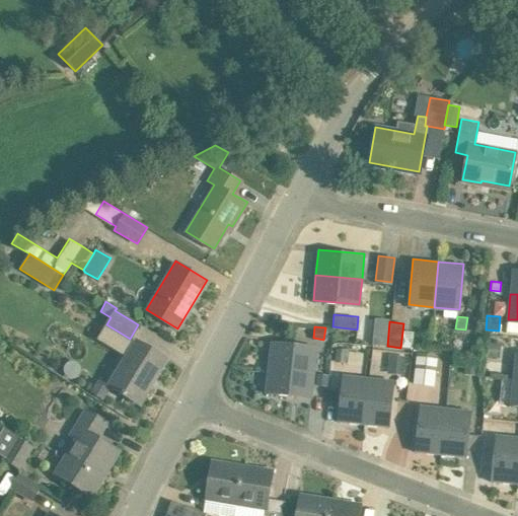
[(387,335),(373,334),(372,343),(386,344),(387,335)]
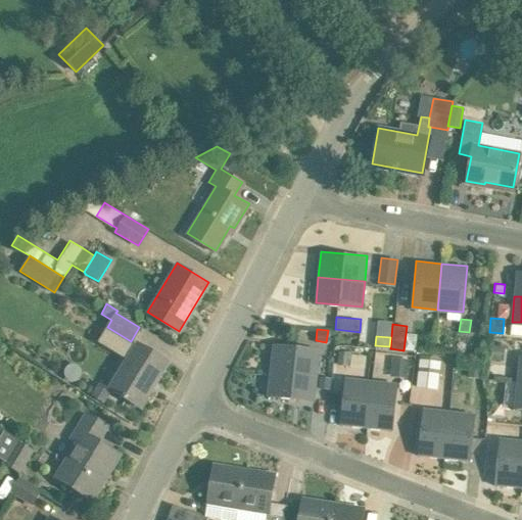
[(169,361),(137,341),(108,387),(138,405),(154,376),(157,378),(169,361)]
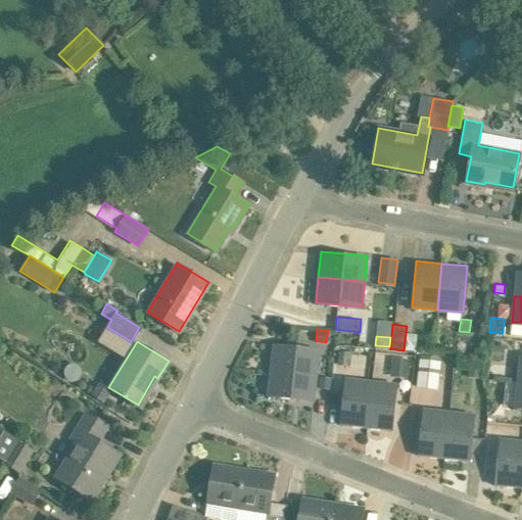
[(273,344),(270,370),(316,375),(319,349),(273,344)]
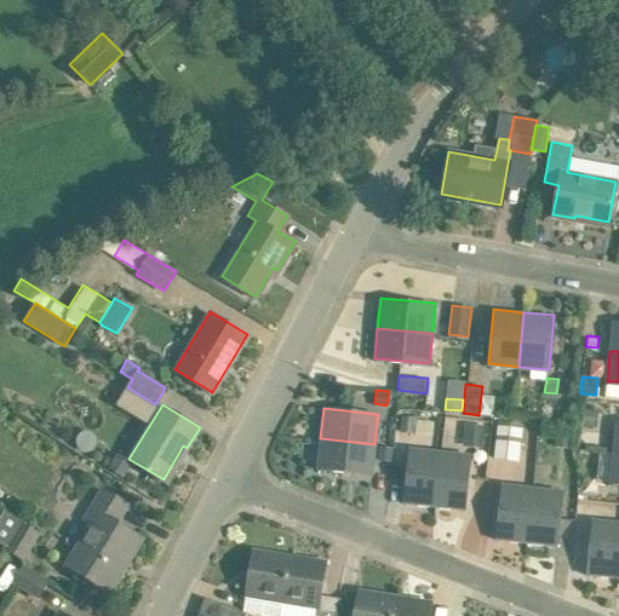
[(596,425),(597,409),(583,408),(582,424),(596,425)]
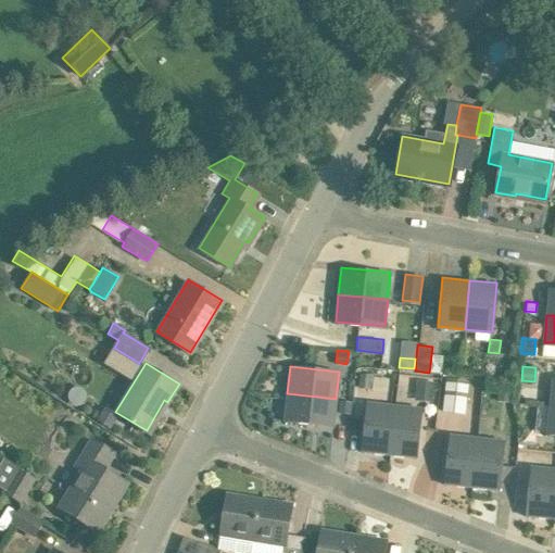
[(370,388),(371,374),(358,373),(357,387),(370,388)]
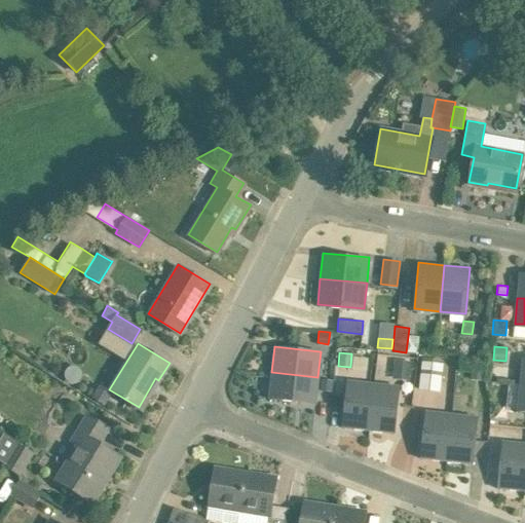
[(409,379),(411,361),(394,359),(391,377),(409,379)]
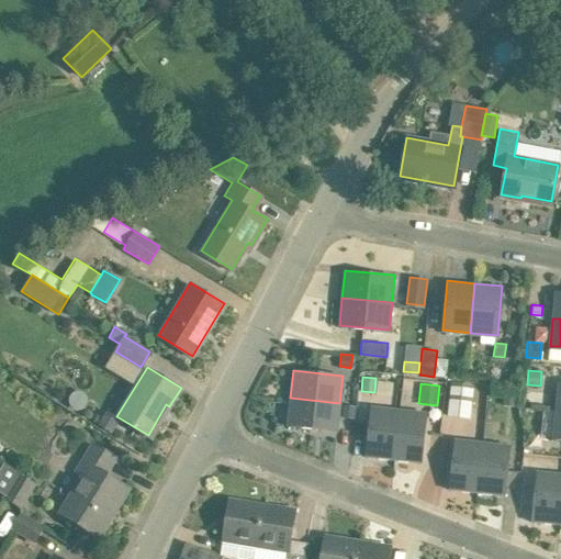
[(473,389),(451,386),(448,414),(470,416),(473,389)]
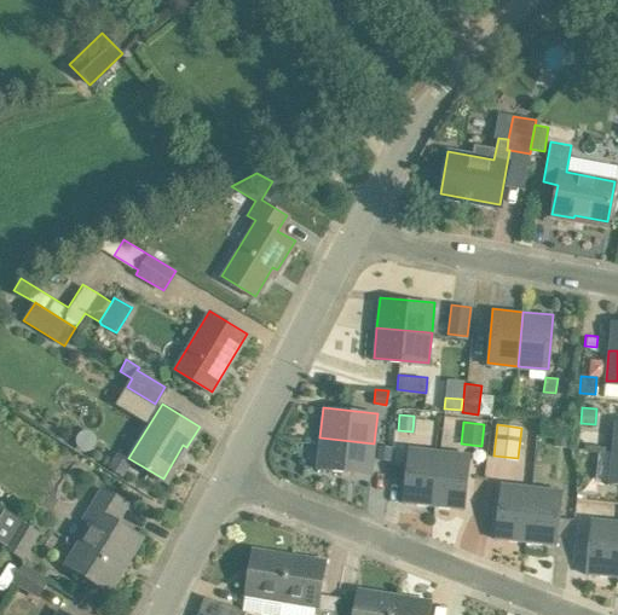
[(571,434),(553,433),(553,445),(571,445),(571,434)]
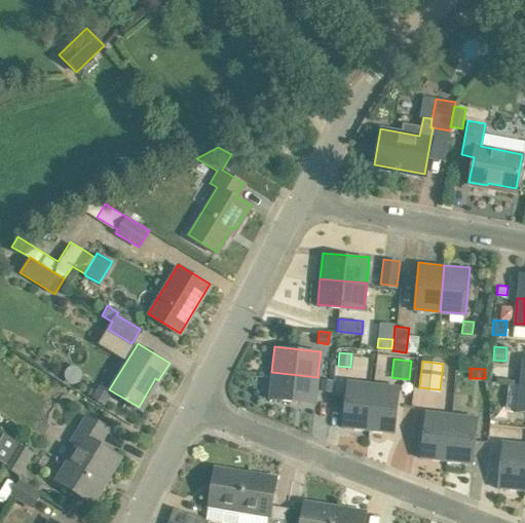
[(317,377),(271,372),(268,397),(315,402),(317,377)]
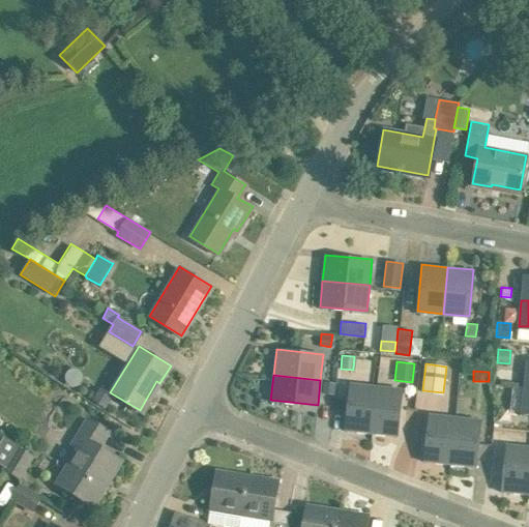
[(334,381),(322,380),(321,391),(333,393),(334,381)]
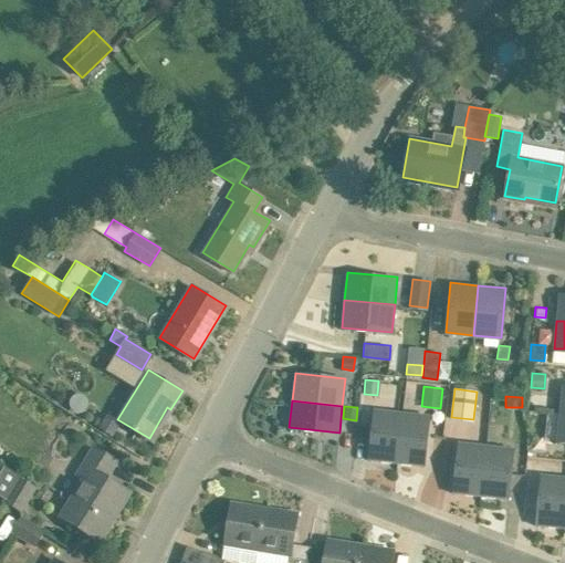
[(401,412),(374,408),(368,458),(396,461),(397,450),(401,412)]
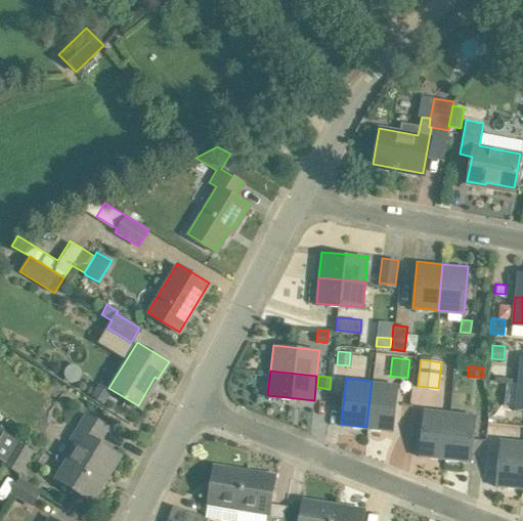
[(372,381),(367,417),(366,427),(392,430),(397,383),(372,381)]
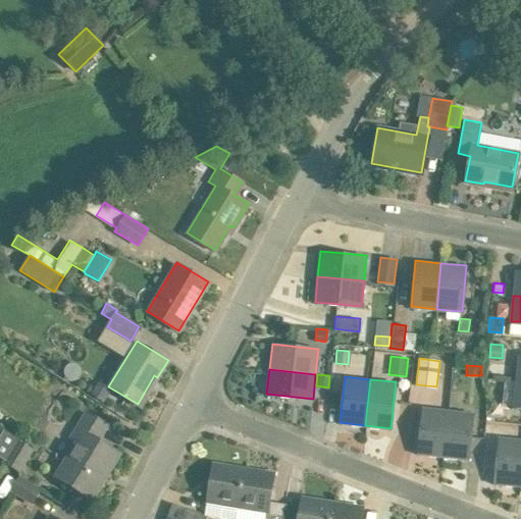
[(94,387),(90,394),(95,398),(101,402),(102,400),(110,390),(109,388),(99,381),(94,387)]
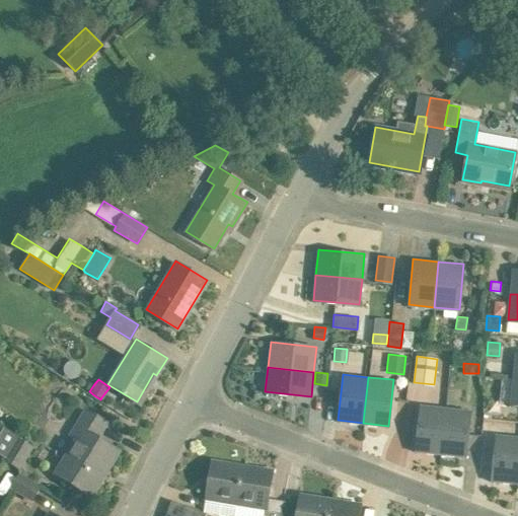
[(445,408),(420,404),(415,450),(440,453),(445,408)]
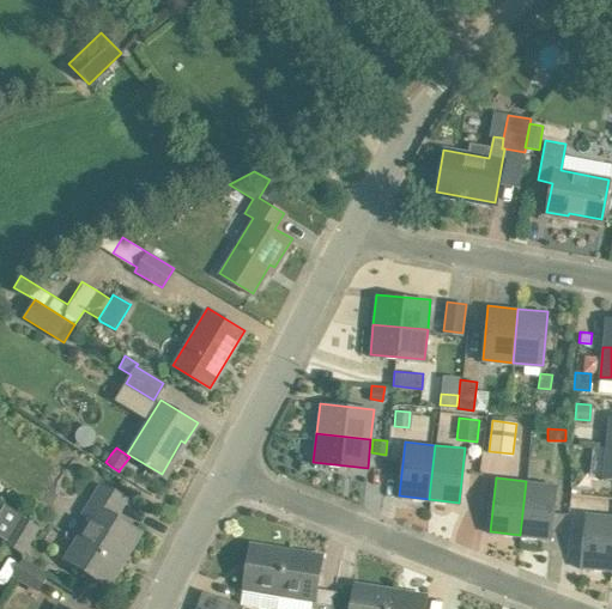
[(550,539),(556,485),(526,481),(520,535),(550,539)]
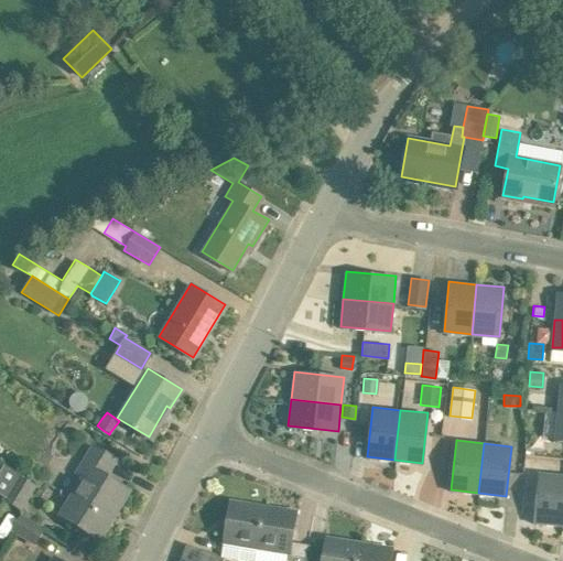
[(128,488),(105,475),(116,459),(93,444),(77,470),(87,475),(63,516),(98,538),(111,517),(108,516),(125,488),(128,489),(128,488)]
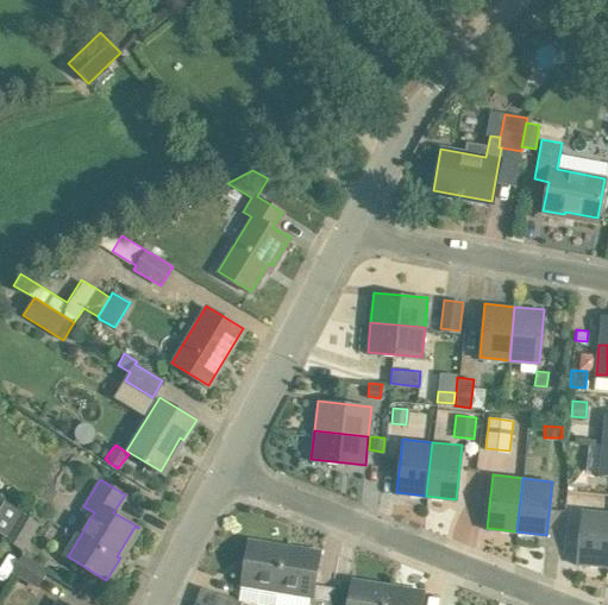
[(576,563),(606,566),(607,544),(607,511),(582,509),(576,563)]
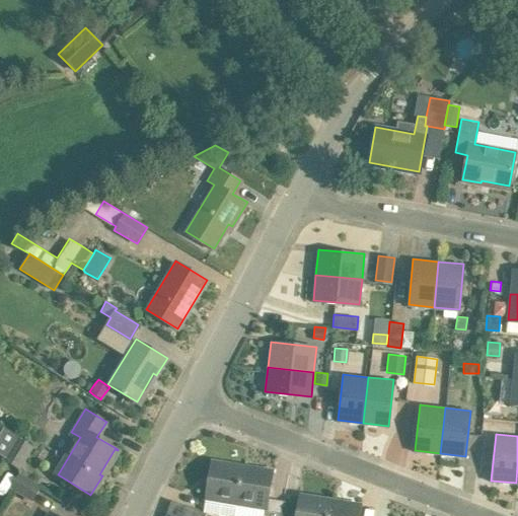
[(17,468),(30,445),(16,437),(3,459),(17,468)]
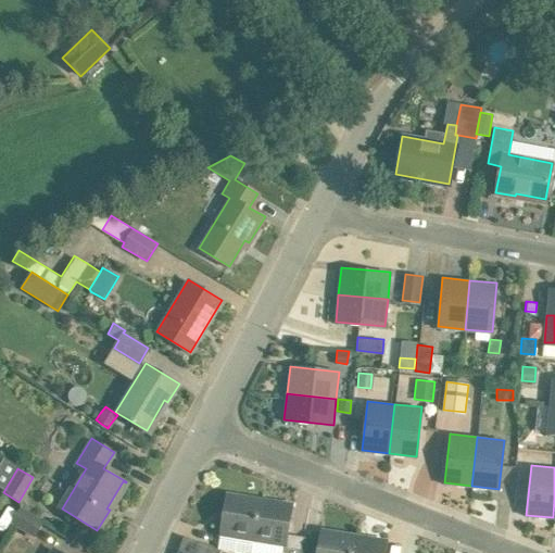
[(227,493),(225,503),(218,547),(250,552),(252,538),(259,498),(227,493)]
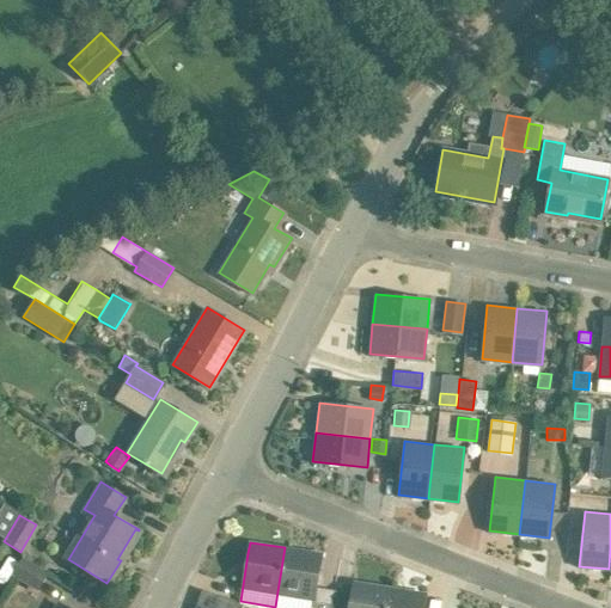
[(285,547),(277,591),(313,597),(321,553),(285,547)]
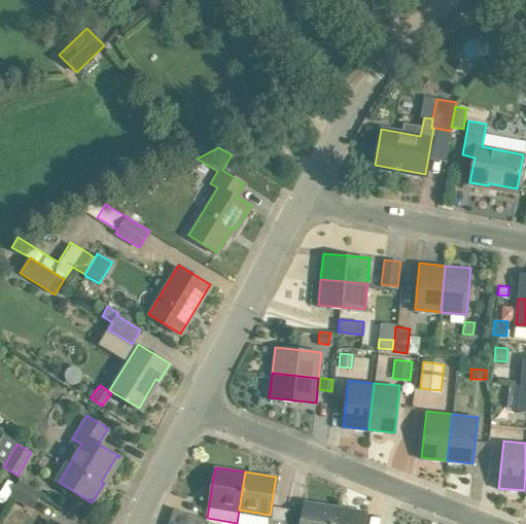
[(11,494),(33,505),(39,494),(18,483),(11,494)]
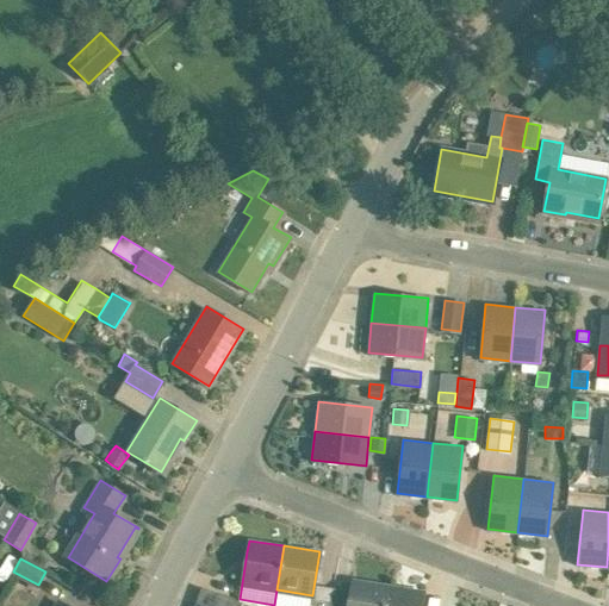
[(384,605),(387,586),(353,580),(348,605),(384,605)]
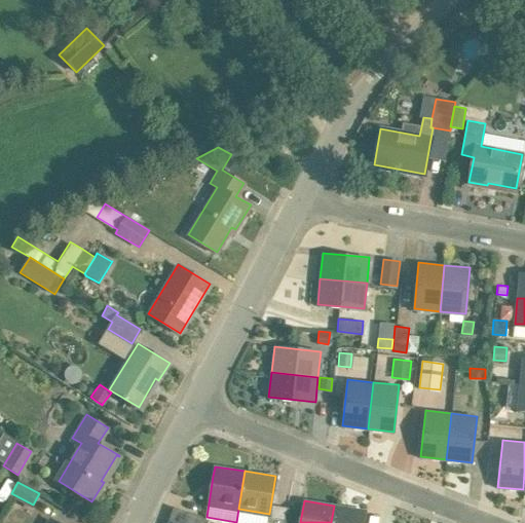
[(205,522),(208,519),(174,506),(169,519),(178,522),(205,522)]
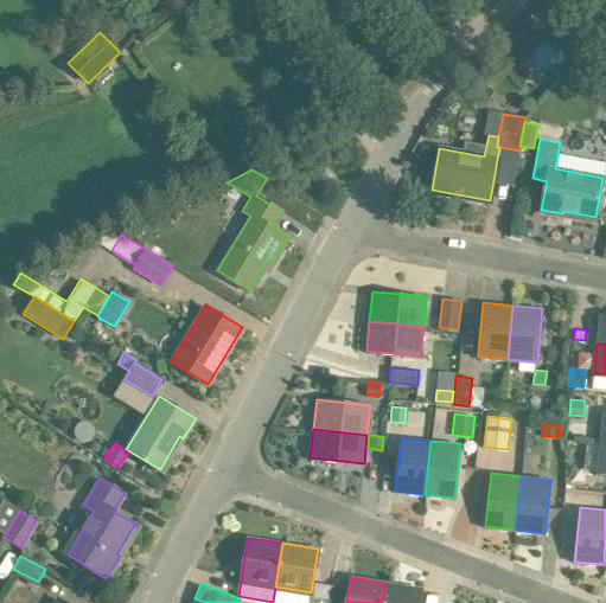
[(386,583),(382,602),(419,602),(421,589),(386,583)]
